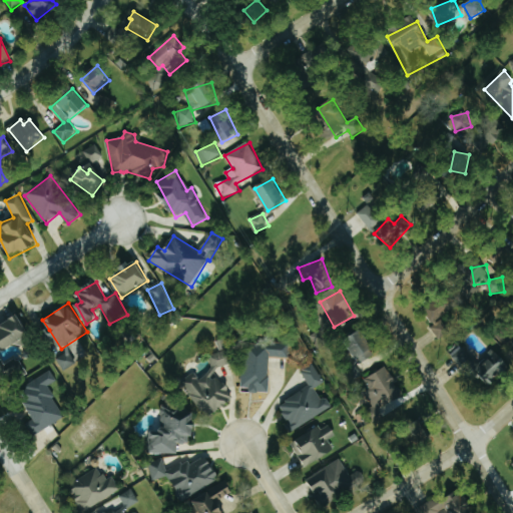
[(427,318),(441,339),(451,333),(442,319),(452,312),(447,305),(427,318)]
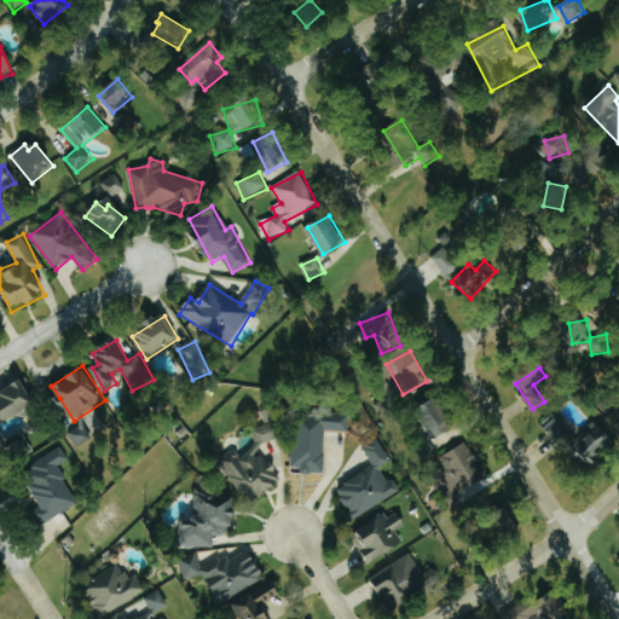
[(0,423),(36,408),(27,385),(0,397),(0,423)]
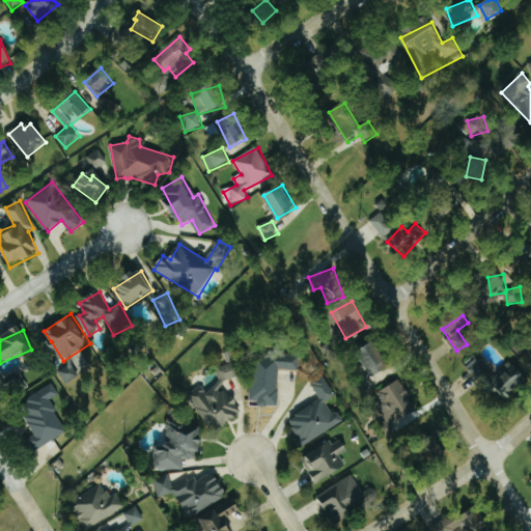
[(389,369),(378,342),(360,350),(370,376),(389,369)]
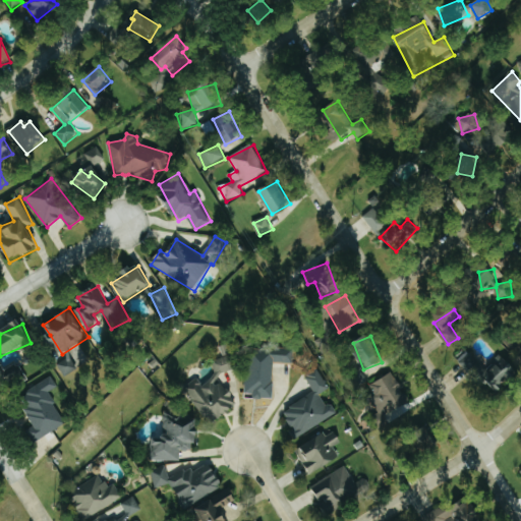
[(317,341),(325,355),(332,351),(325,337),(317,341)]
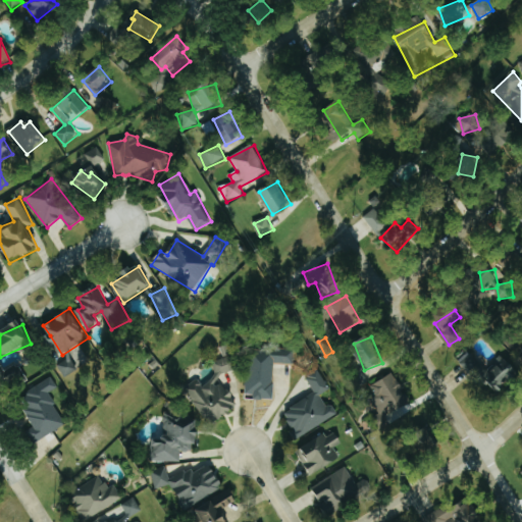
[(295,364),(296,350),(251,348),(249,395),(255,396),(255,400),(274,401),(275,363),(295,364)]
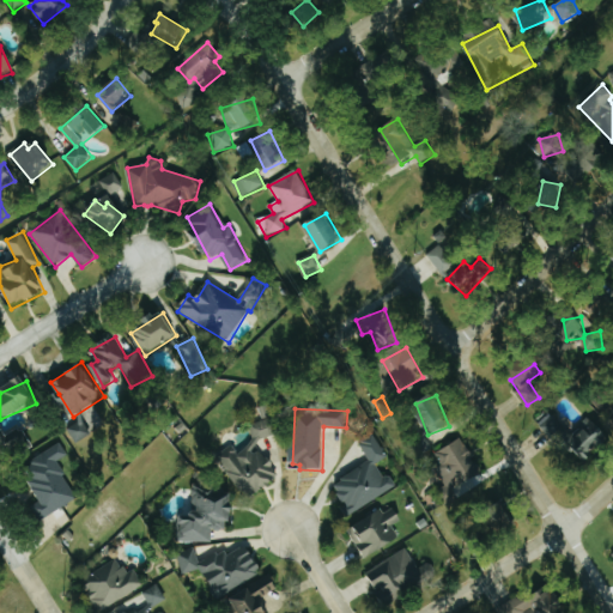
[(541,426),(554,443),(566,435),(584,461),(611,443),(593,417),(574,430),(562,412),(541,426)]
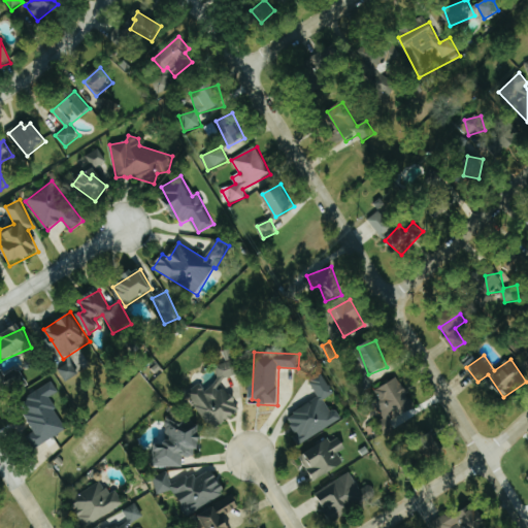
[(65,382),(78,376),(72,359),(59,364),(65,382)]
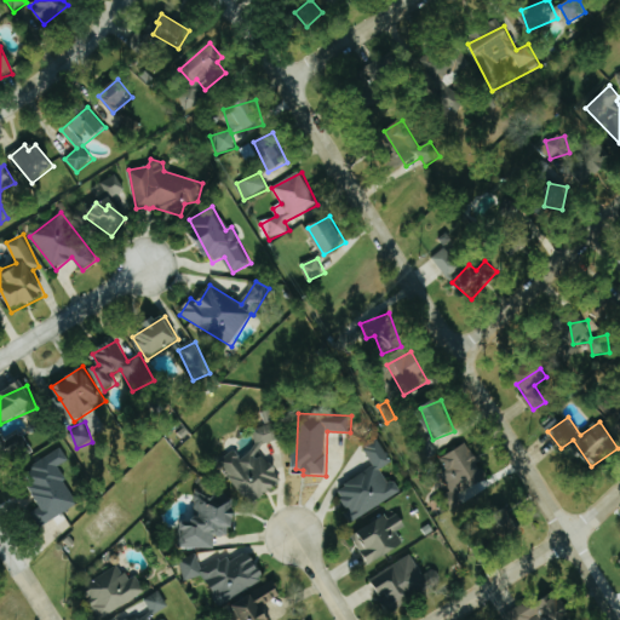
[(253,434),(260,446),(241,458),(237,452),(222,460),(248,505),(282,484),(260,449),(281,436),(273,423),(253,434)]
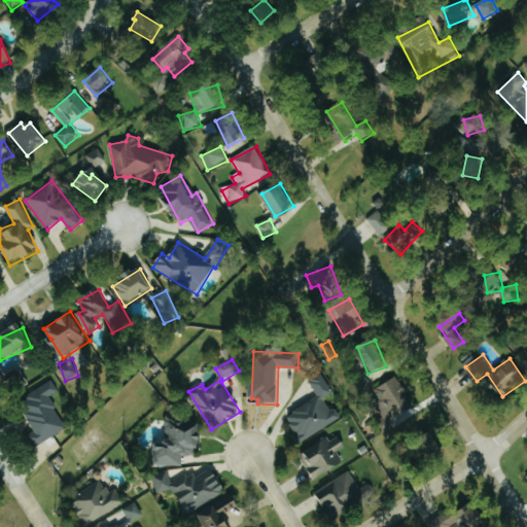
[(301,444),(342,419),(336,409),(331,412),(324,399),(335,393),(322,374),(310,382),(319,397),(285,418),(301,444)]
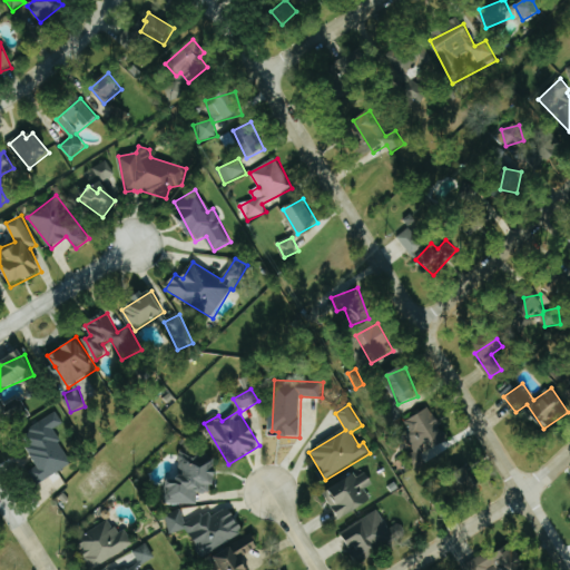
[(449,441),(432,408),(402,423),(419,457),(449,441)]
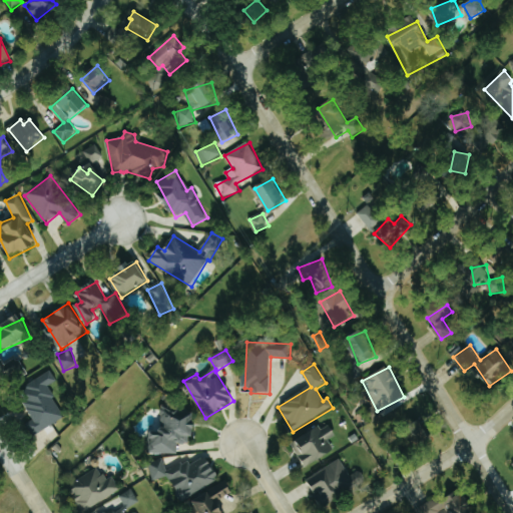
[(33,436),(66,417),(48,387),(57,381),(51,371),(19,390),(36,419),(26,425),(33,436)]
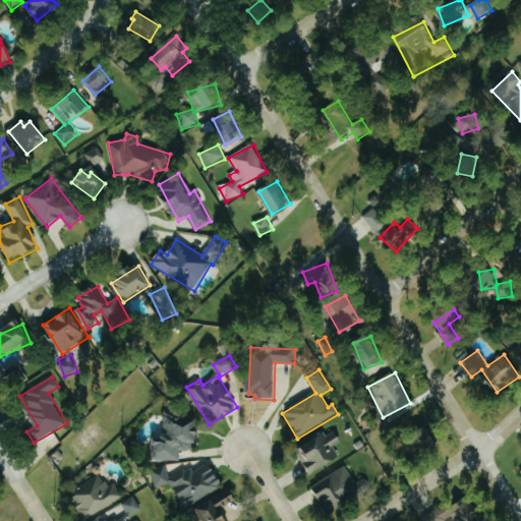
[(181,461),(181,451),(197,451),(197,417),(165,417),(164,436),(153,436),(153,461),(181,461)]
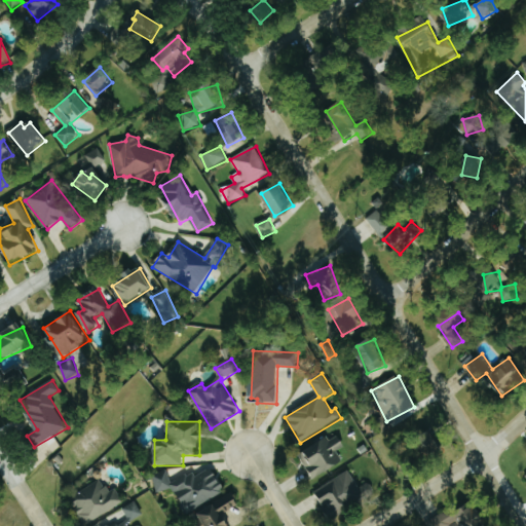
[(345,446),(338,436),(330,441),(328,437),(299,456),(315,481),(343,462),(336,452),(345,446)]
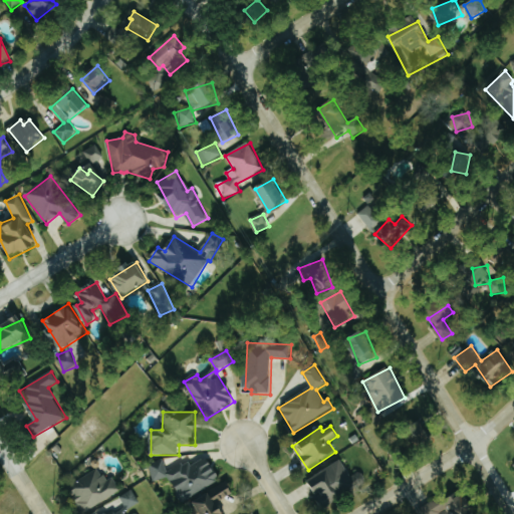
[(185,501),(221,480),(208,458),(193,467),(189,460),(170,472),(163,460),(149,468),(158,483),(170,475),(185,501)]
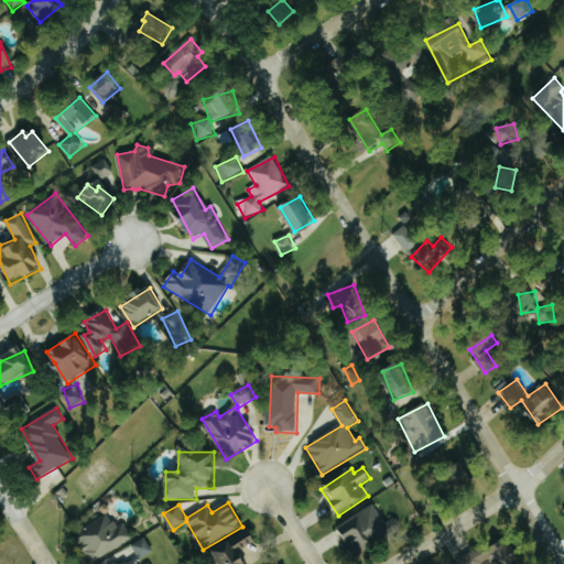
[(338,527),(356,557),(402,530),(397,519),(387,524),(376,505),(338,527)]
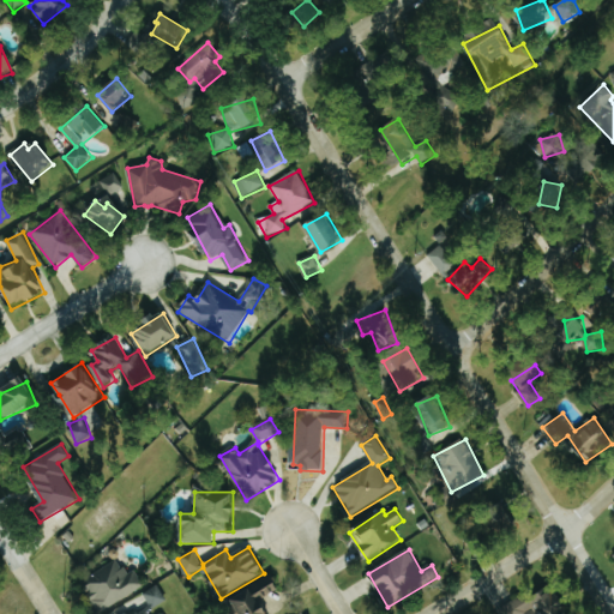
[(145,587),(136,570),(127,575),(119,560),(84,581),(102,612),(145,587)]
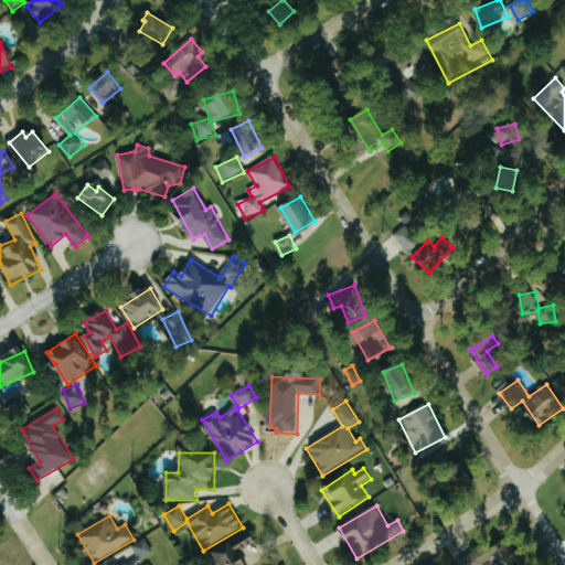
[(257,543),(251,530),(209,554),(214,564),(248,564),(242,552),(257,543)]
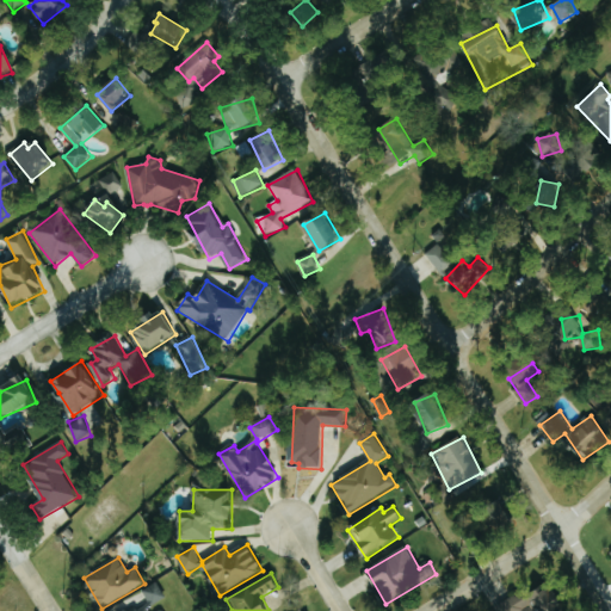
[(505,610),(566,610),(553,581),(503,605),(505,610)]
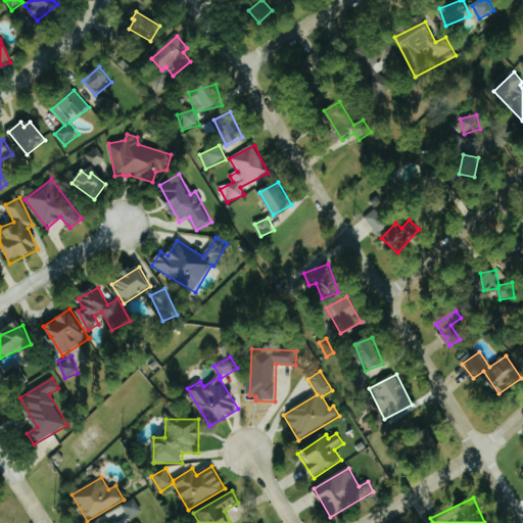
[(139,522),(136,522),(129,522),(128,521),(143,513),(136,498),(122,506),(127,514),(108,522),(139,522)]
